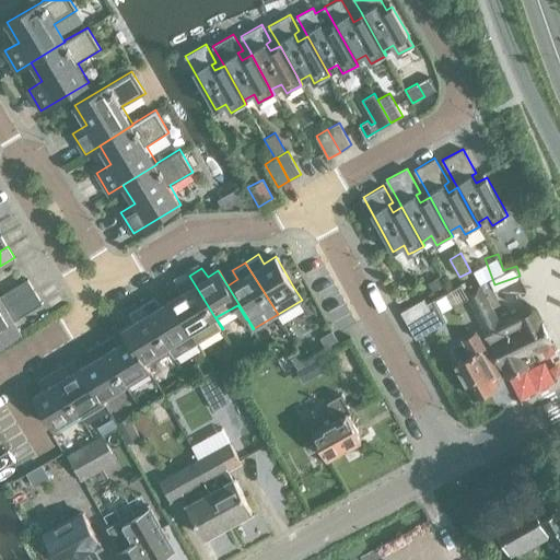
[(222,329),(216,318),(189,276),(176,283),(182,292),(171,299),(198,343),(222,329)]
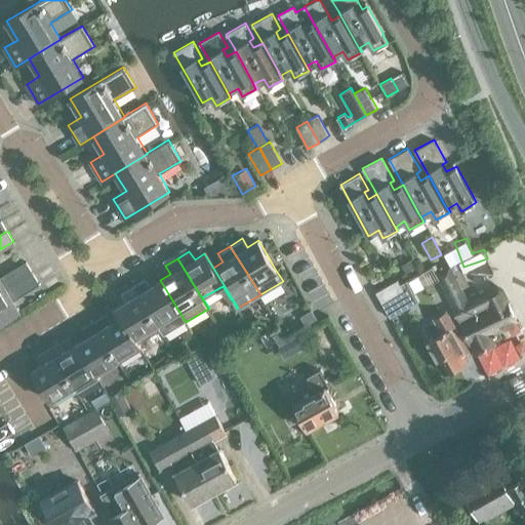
[(412,258),(401,265),(405,273),(416,267),(412,258)]
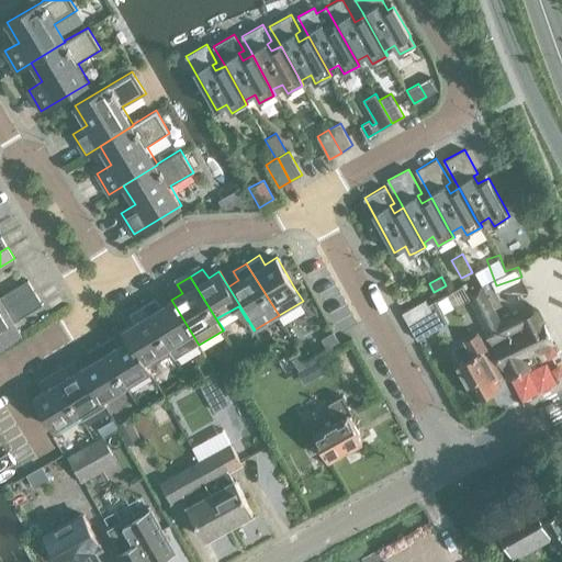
[(0,313),(35,292),(27,279),(0,295),(0,313)]
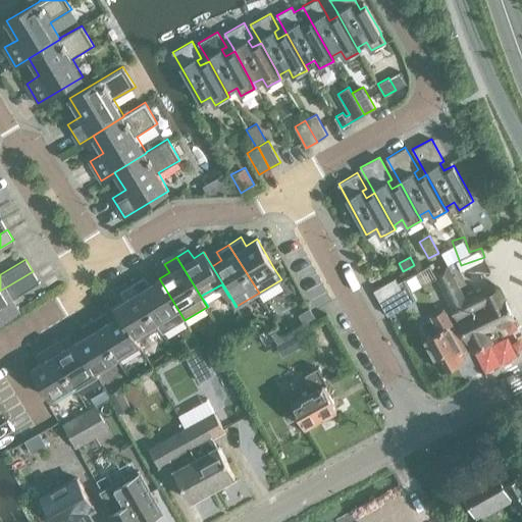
[(447,265),(433,272),(458,322),(467,342),(468,342),(473,351),(492,342),(491,338),(500,334),(496,327),(512,320),(514,319),(514,318),(505,299),(499,289),(499,288),(498,288),(498,286),(497,286),(497,285),(496,285),(494,285),(493,285),(492,285),(491,285),(477,294),(476,292),(474,292),(475,295),(468,298),(463,300),(447,265)]
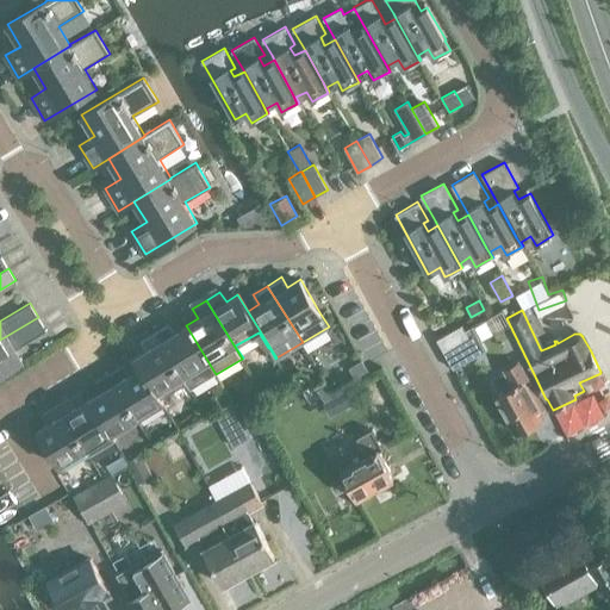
[(0,340),(0,374),(24,361),(16,349),(47,330),(38,317),(0,340)]
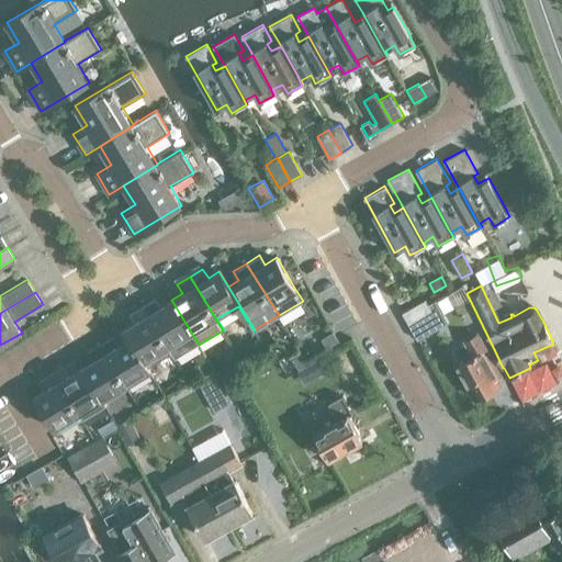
[(143,305),(169,348),(176,359),(199,345),(171,300),(161,306),(155,298),(143,305)]
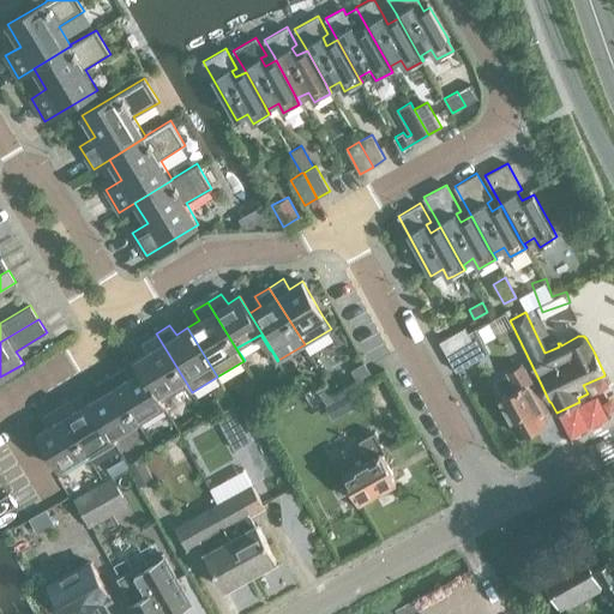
[(473,339),(469,332),(465,326),(440,341),(447,354),(473,339)]
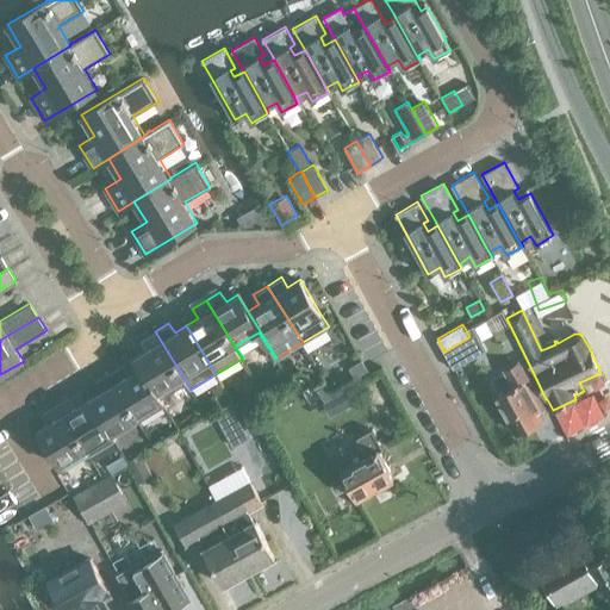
[(444,352),(454,368),(486,349),(473,325),(466,329),(466,330),(470,337),(444,352)]
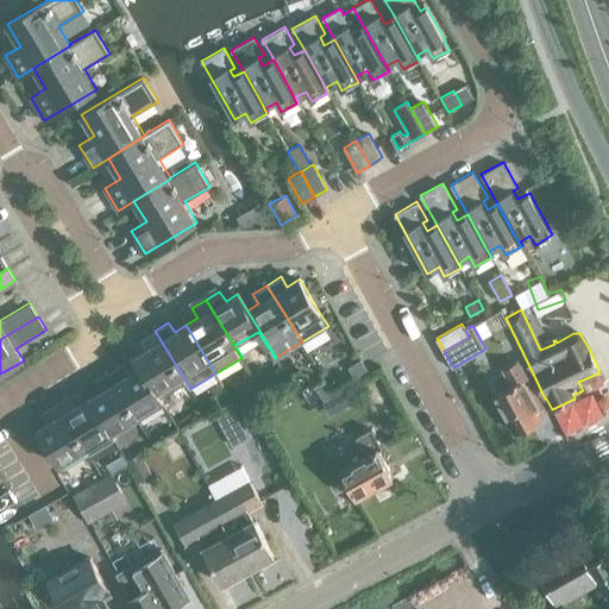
[(135,357),(163,402),(165,402),(163,399),(186,383),(189,389),(190,389),(183,377),(155,331),(140,339),(146,349),(135,357)]
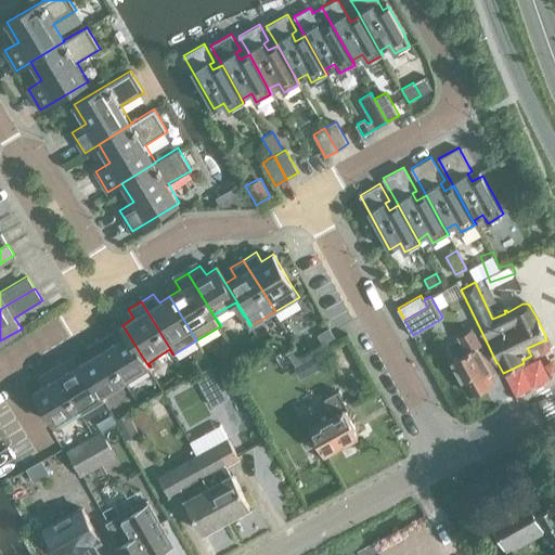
[(100,339),(126,382),(149,366),(123,325),(121,325),(127,335),(118,340),(113,332),(100,339)]
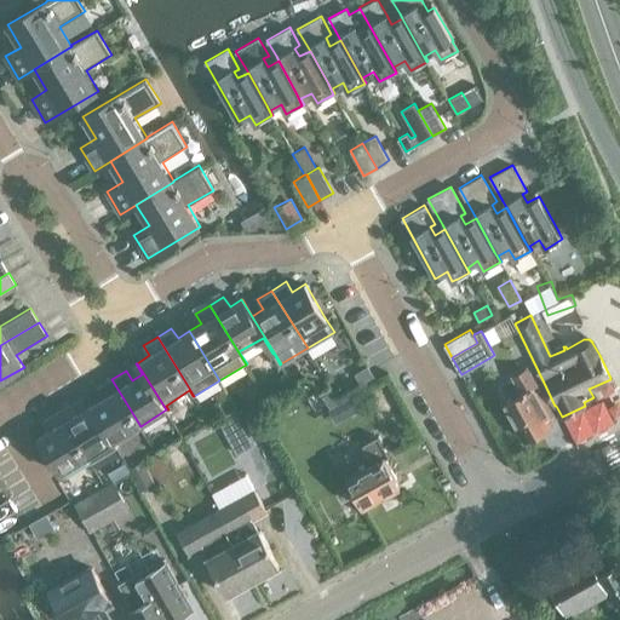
[(367,367),(355,374),(362,385),(374,378),(367,367)]
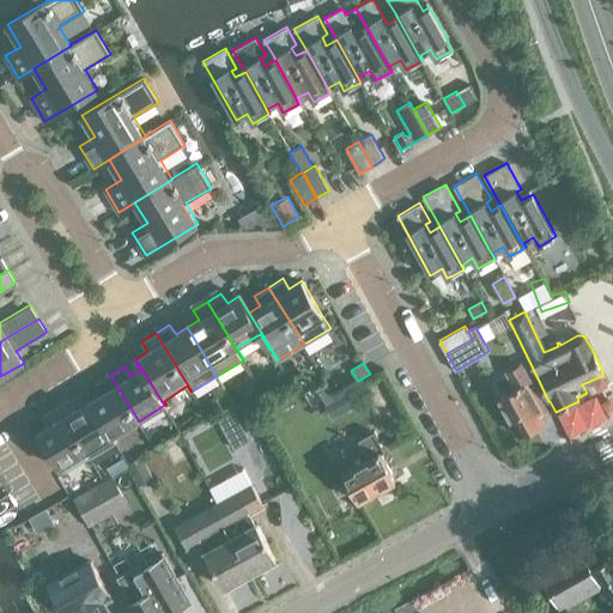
[(514,387),(497,395),(519,435),(546,420),(540,411),(545,408),(521,363),(505,371),(514,387)]
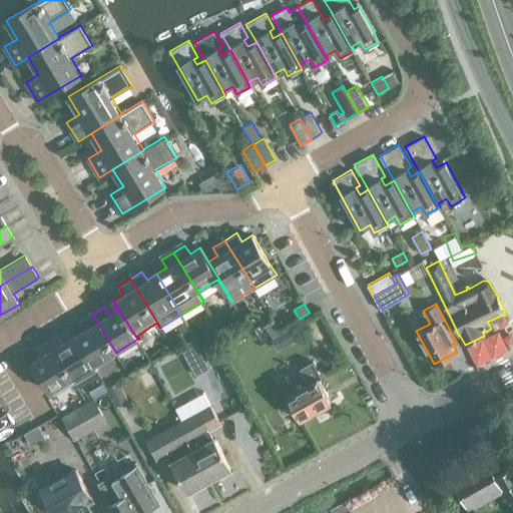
[(76,335),(94,366),(116,353),(92,314),(80,321),(85,329),(76,335)]
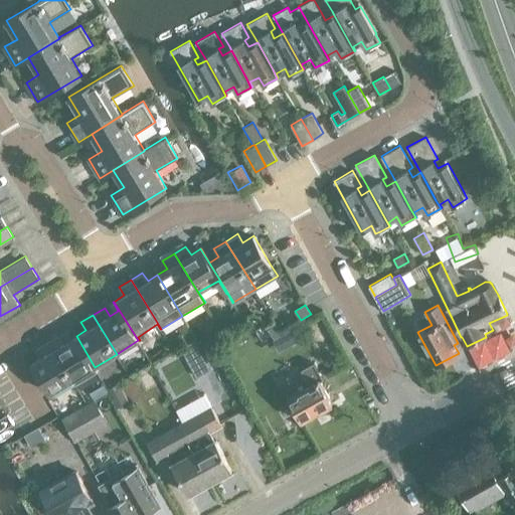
[(225,316),(215,322),(220,331),(231,325),(225,316)]
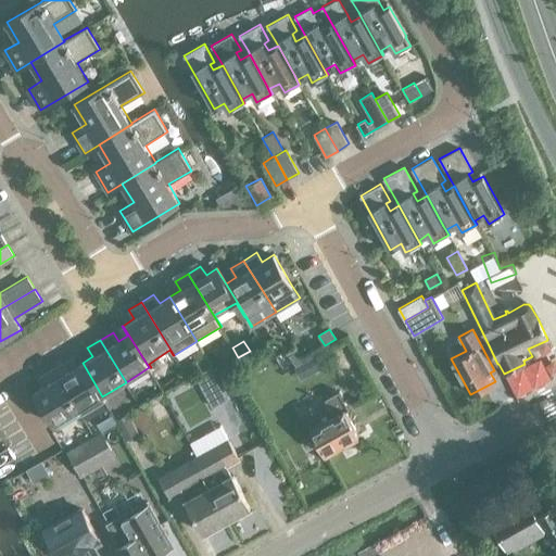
[(298,350),(289,355),(295,366),(304,361),(298,350)]
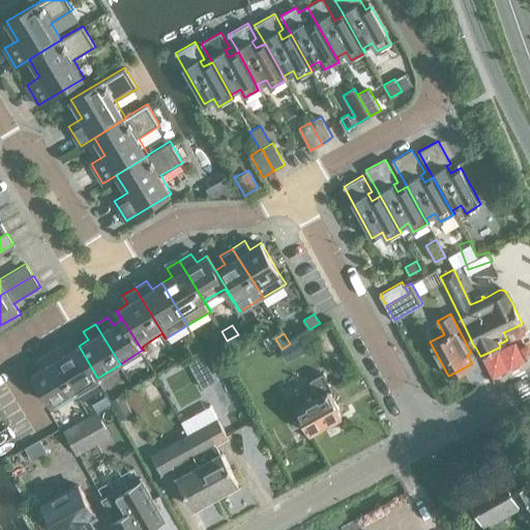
[(303,337),(292,344),(298,355),(310,349),(303,337)]
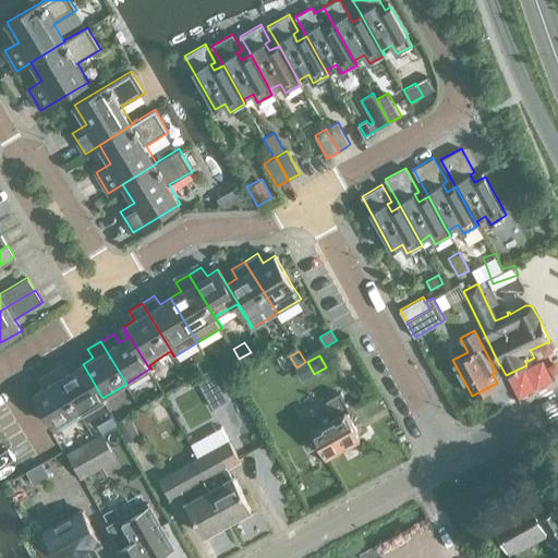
[(195,361),(181,370),(189,380),(203,372),(195,361)]
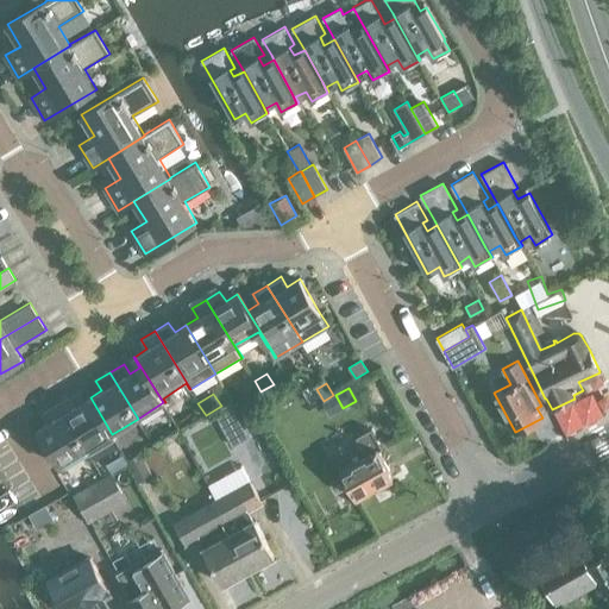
[(58,403),(87,450),(112,434),(90,397),(79,405),(73,395),(58,403)]
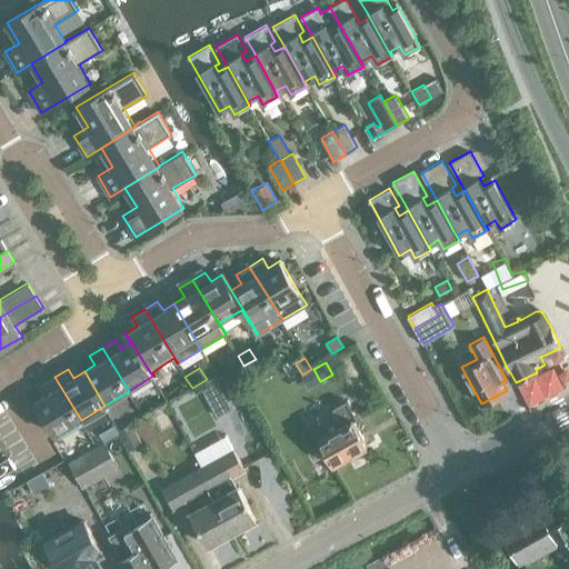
[(227,370),(216,377),(216,379),(227,399),(239,392),(228,372),(227,370)]
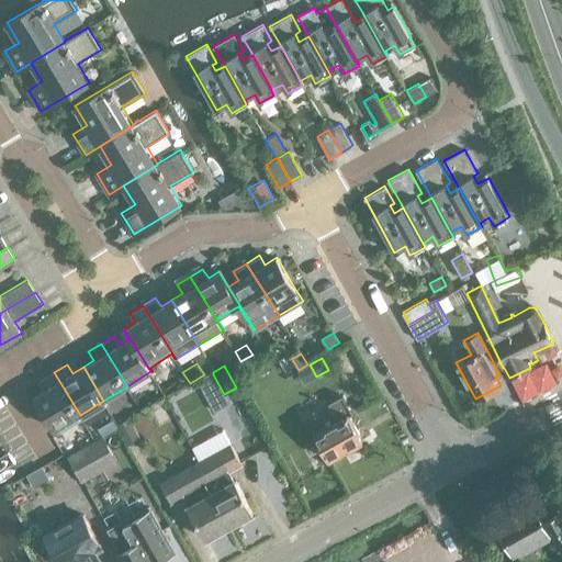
[(35,396),(56,429),(80,415),(54,372),(41,380),(46,389),(35,396)]
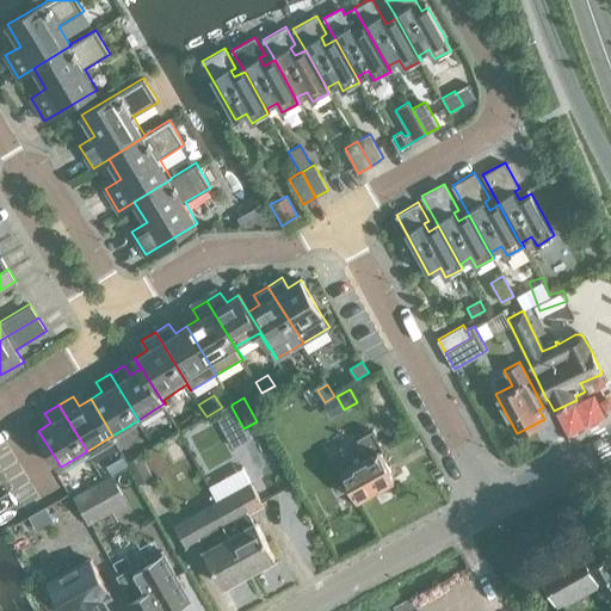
[(366,455),(340,469),(357,499),(395,479),(381,452),(384,450),(372,430),(357,438),(366,455)]
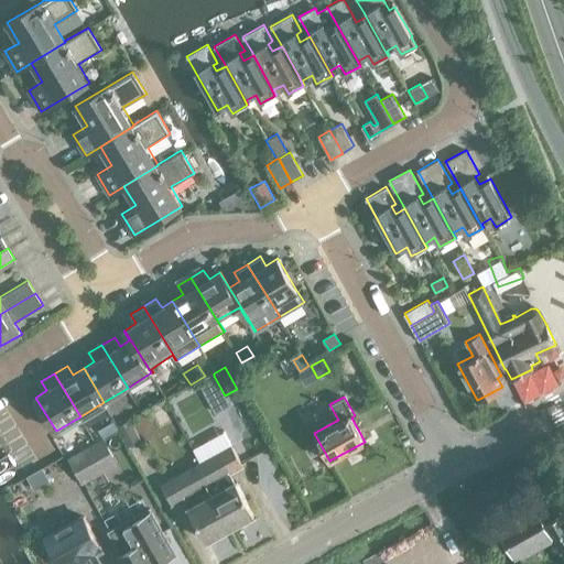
[(129,419),(117,425),(118,426),(130,447),(142,441),(130,420),(129,419)]
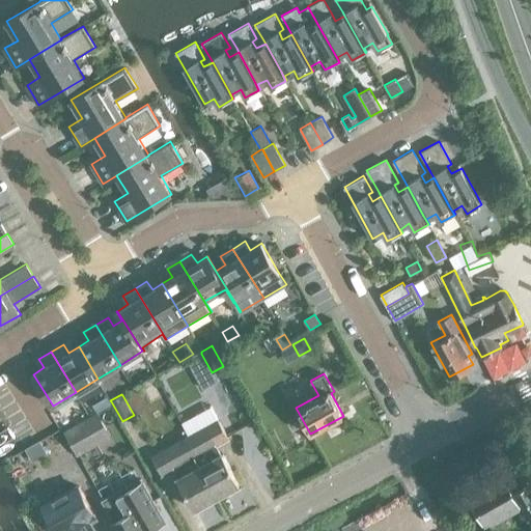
[(107,395),(92,404),(96,413),(98,412),(111,403),(107,395)]
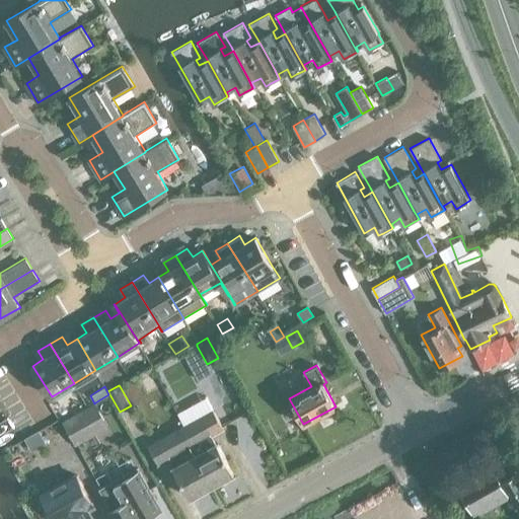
[(63,421),(76,444),(107,426),(95,402),(63,421)]
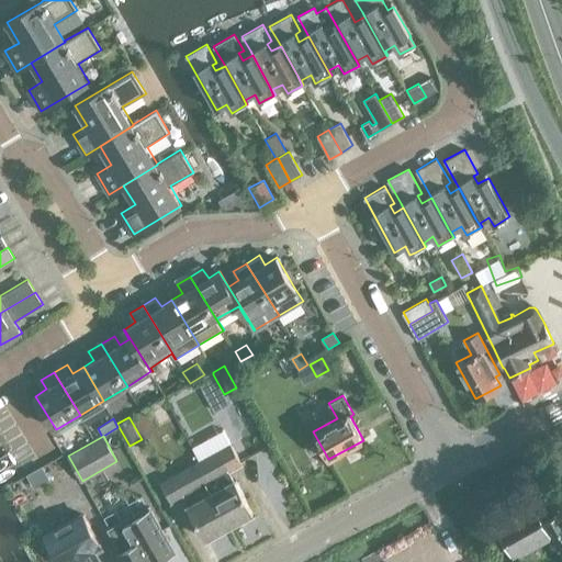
[(194,462),(229,526),(253,513),(235,480),(234,481),(229,472),(242,464),(231,442),(194,462)]
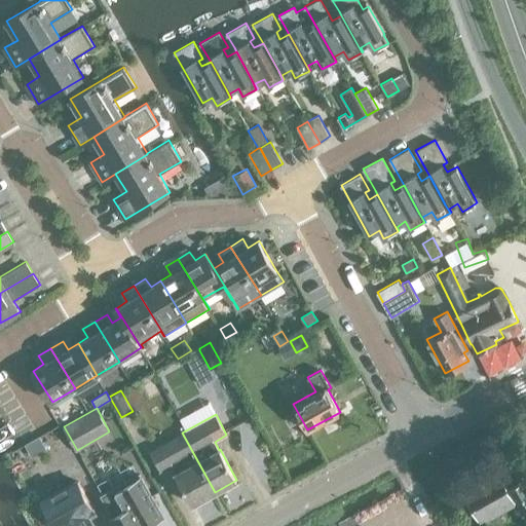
[(182,433),(150,450),(161,471),(173,464),(177,473),(176,474),(192,504),(215,492),(182,433)]
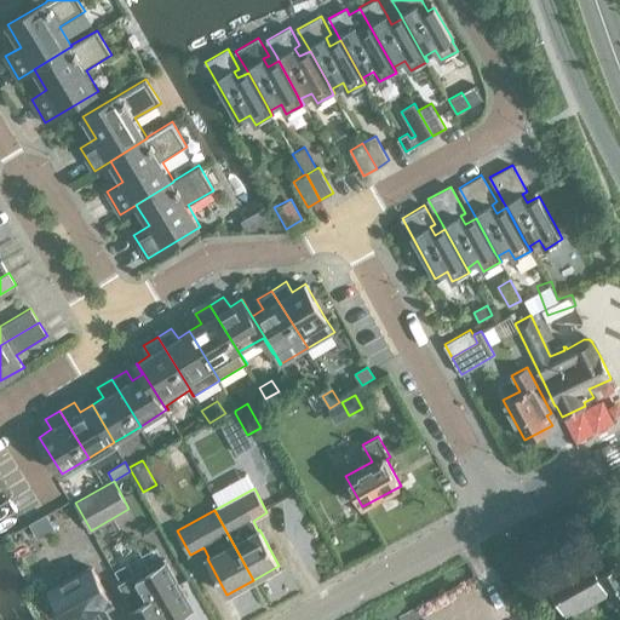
[(32,524),(39,537),(53,528),(46,516),(32,524)]
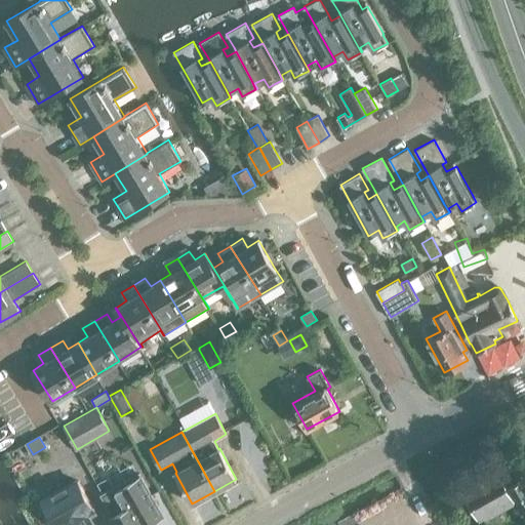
[(463,489),(481,521),(515,502),(524,520),(524,477),(508,487),(498,471),(463,489)]
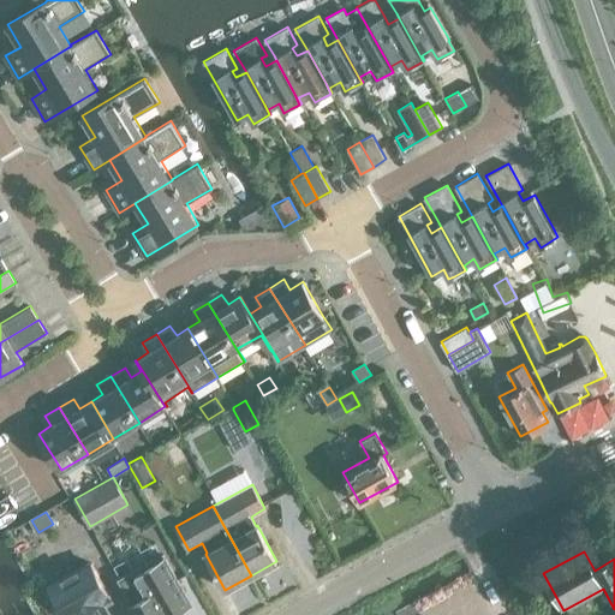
[(161,555),(119,579),(132,603),(130,605),(135,614),(168,614),(166,610),(169,608),(173,613),(174,613),(168,602),(184,593),(161,555)]
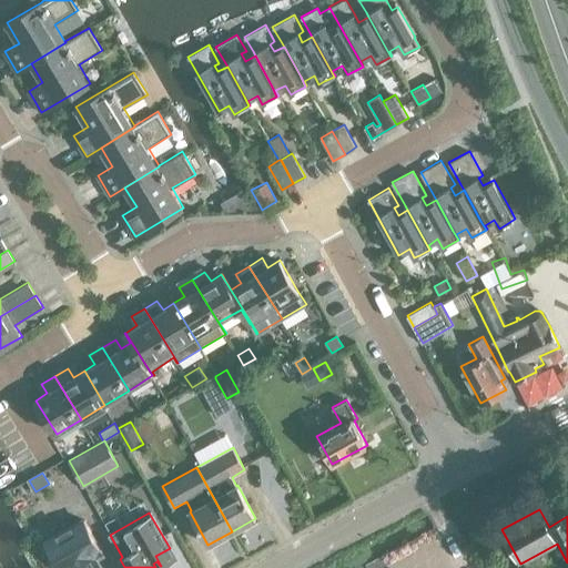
[(87,519),(48,541),(62,567),(102,567),(98,558),(105,554),(87,519)]
